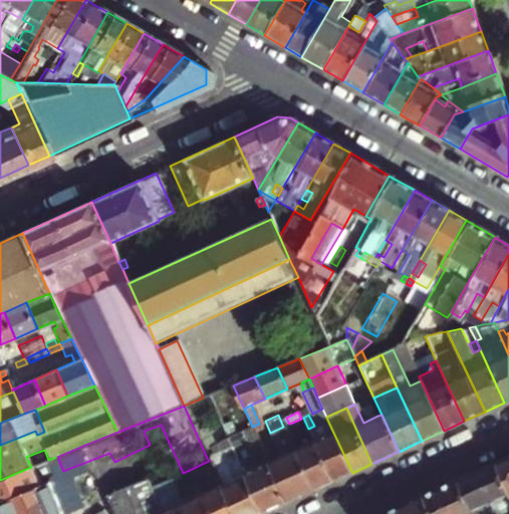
[(283,427),(289,424),(286,418),(280,420),(283,427)]
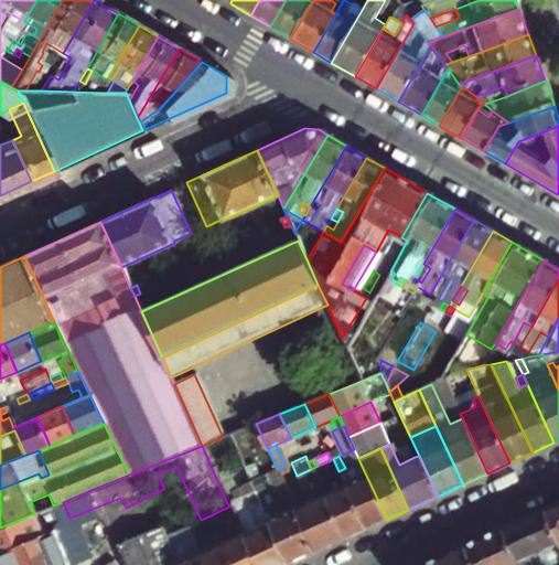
[(387,520),(359,461),(345,468),(339,471),(339,472),(365,530),(387,520)]
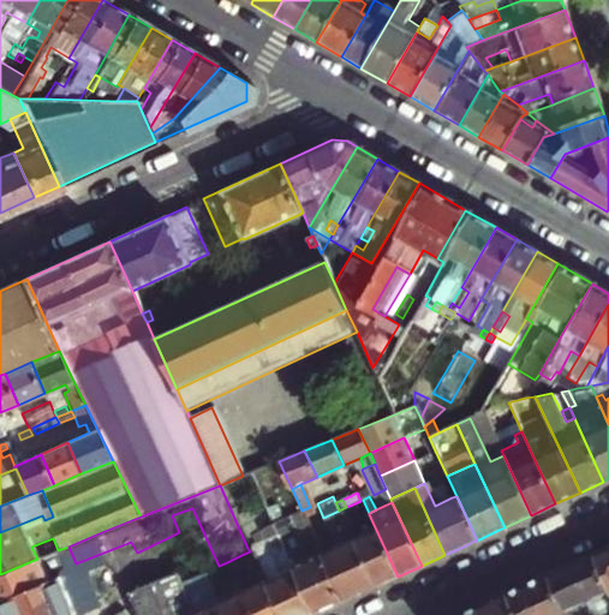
[(346,507),(339,511),(375,587),(398,577),(369,514),(357,520),(350,506),(346,507)]
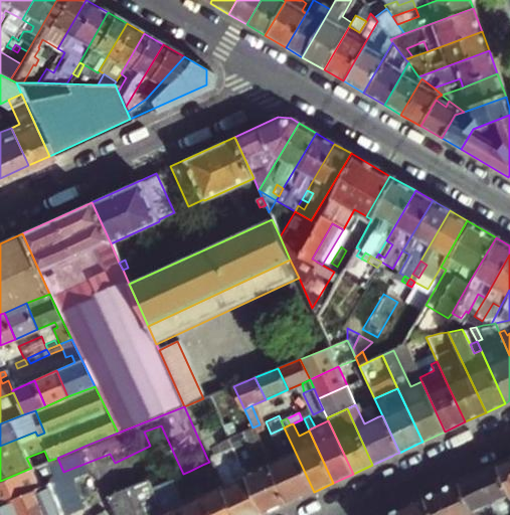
[(232,427),(223,432),(225,436),(226,438),(235,435),(232,427)]
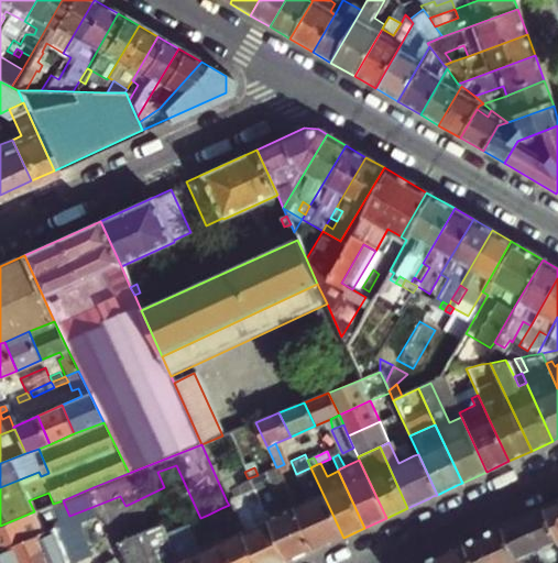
[(343,538),(310,467),(296,474),(308,500),(301,505),(294,507),(315,551),(320,549),(343,538)]
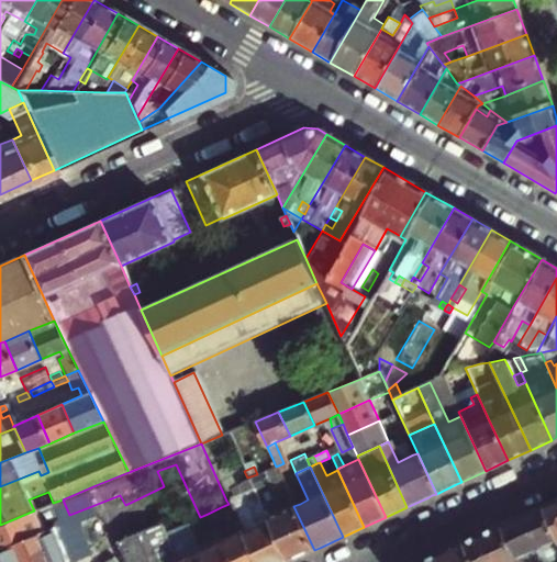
[(253,489),(256,498),(285,561),(289,561),(314,550),(293,506),(285,485),(271,490),(264,472),(257,474),(247,478),(253,489)]
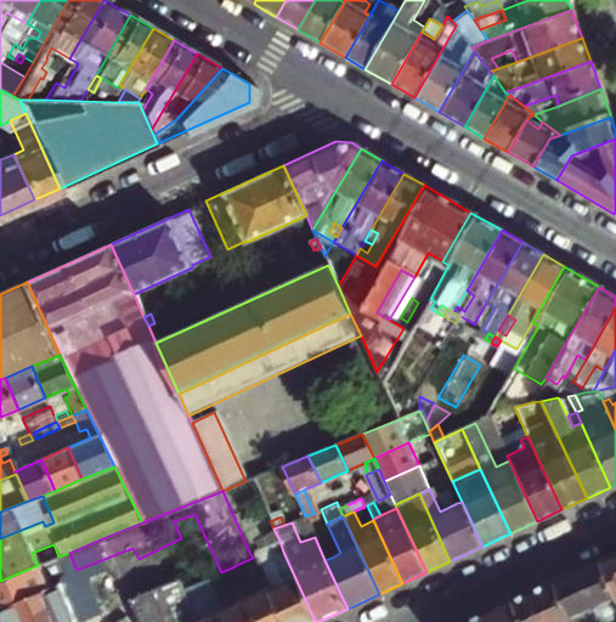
[(266,529),(273,544),(280,541),(273,529),(272,526),(266,529)]
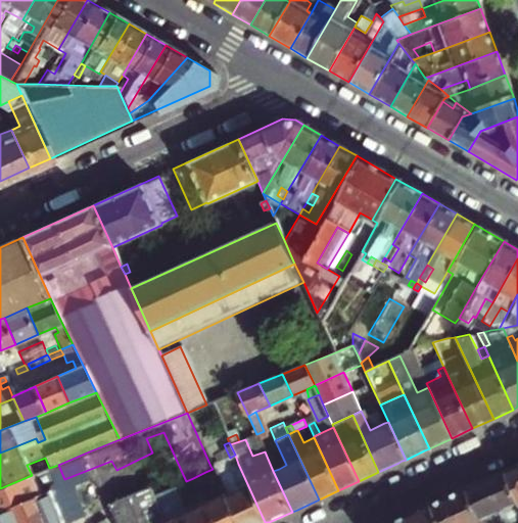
[(213,469),(224,493),(237,522),(265,522),(238,464),(235,455),(230,458),(210,466),(213,469)]
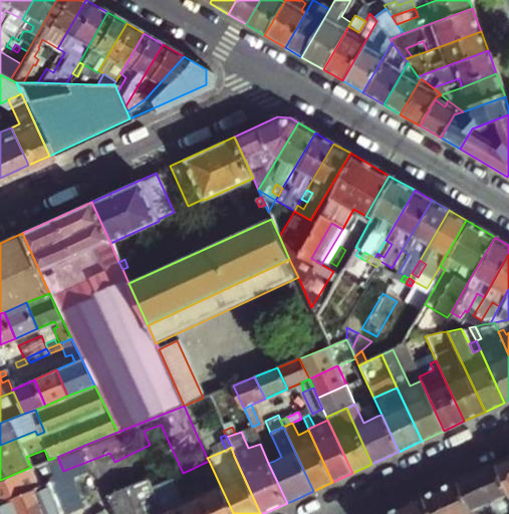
[(508,454),(490,464),(508,505),(508,454)]
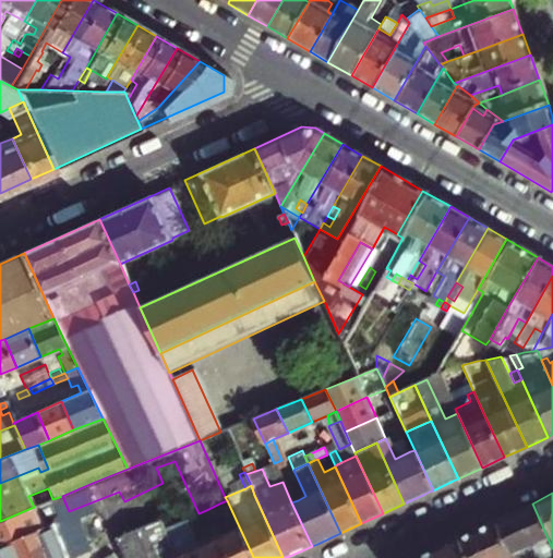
[(53,524),(43,529),(0,546),(0,557),(69,557),(81,554),(65,520),(71,517),(69,511),(62,496),(52,499),(50,500),(53,508),(47,511),(53,524)]
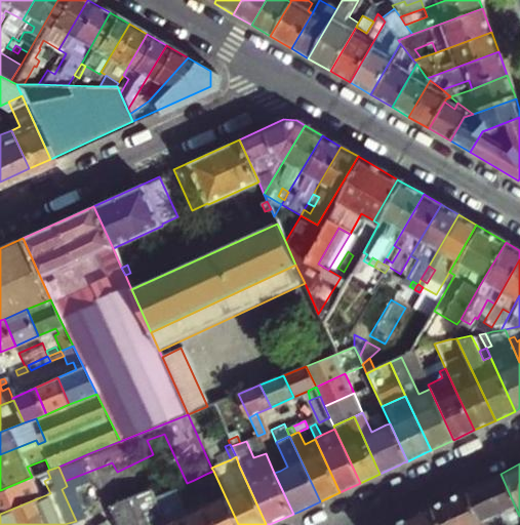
[(41,474),(44,481),(50,478),(47,471),(41,474)]
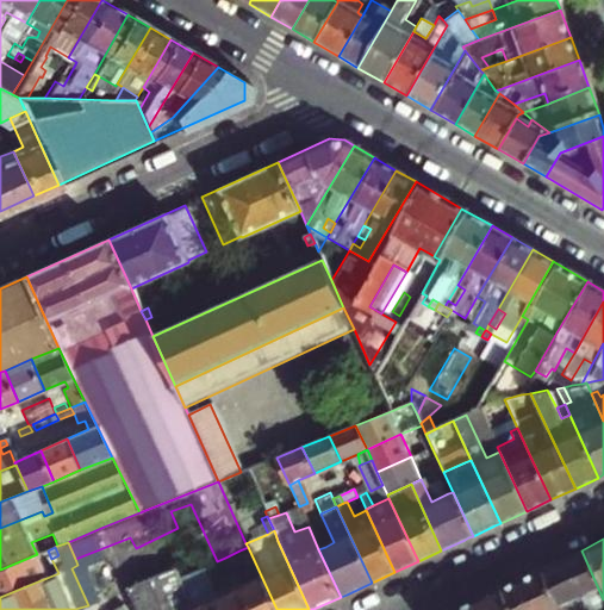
[(248,547),(240,551),(253,579),(261,576),(248,547)]
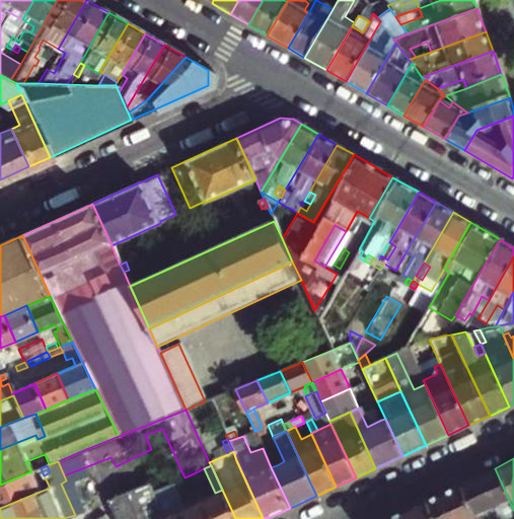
[(31,471),(40,492),(50,488),(44,475),(41,468),(31,471)]
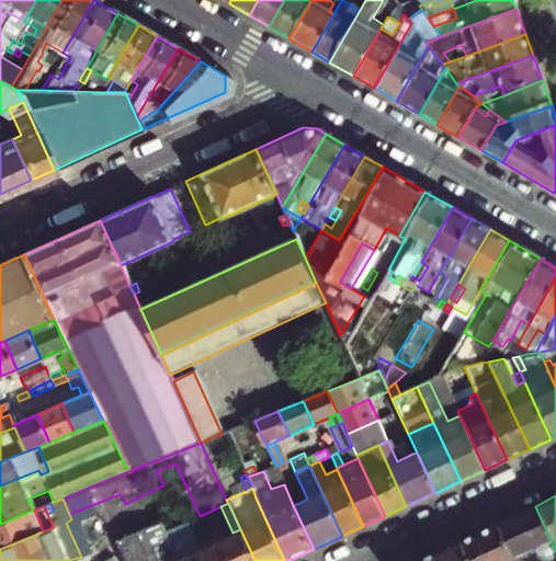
[(537,560),(555,554),(555,551),(535,506),(498,524),(513,560),(537,560)]
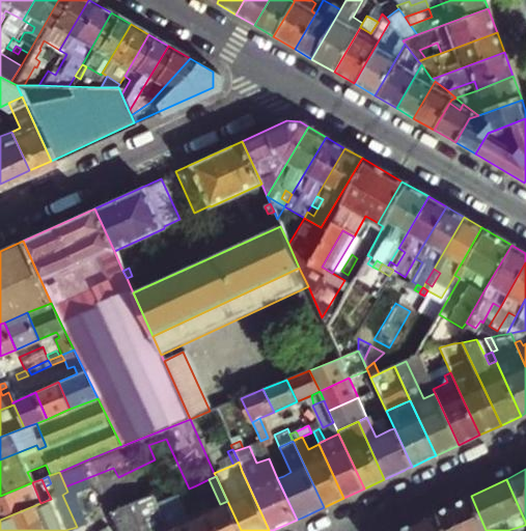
[(102,490),(111,512),(135,502),(126,480),(102,490)]
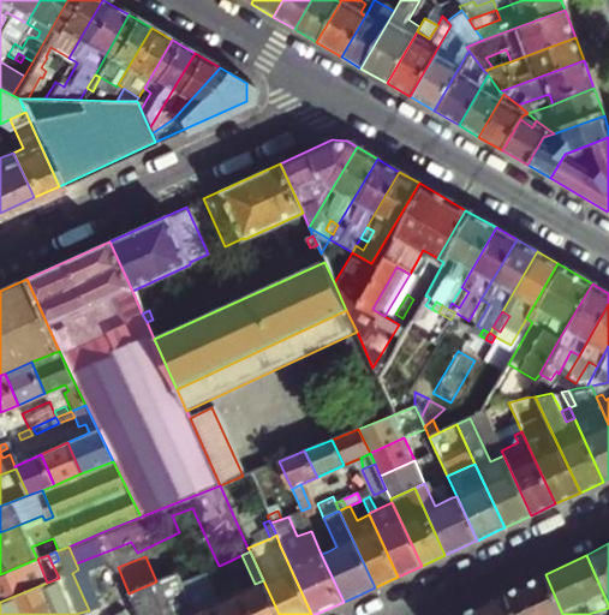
[(237,557),(227,562),(230,569),(240,565),(237,557)]
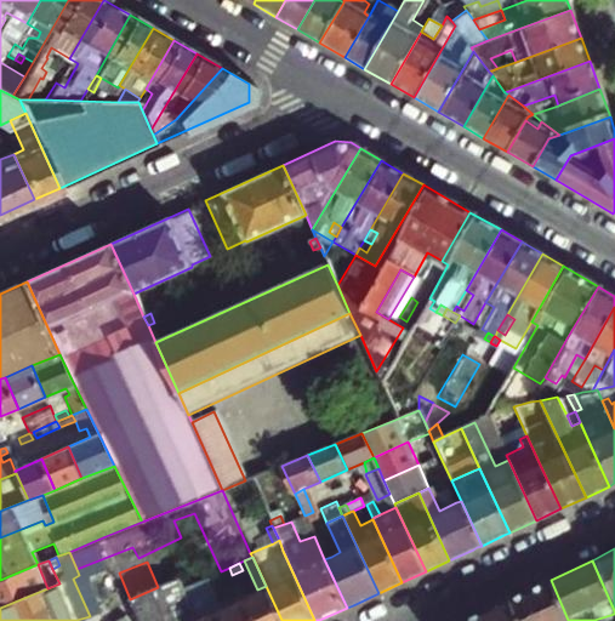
[(38,564),(0,580),(0,608),(47,588),(38,564)]
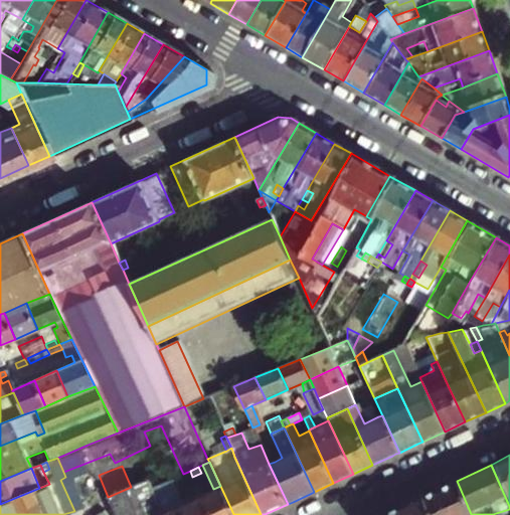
[(183,474),(182,475),(193,498),(201,495),(192,477),(190,471),(183,474)]
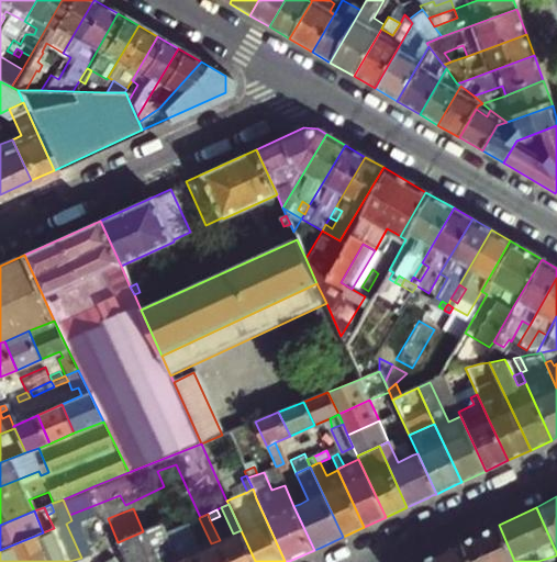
[(195,519),(186,524),(189,531),(198,527),(195,519)]
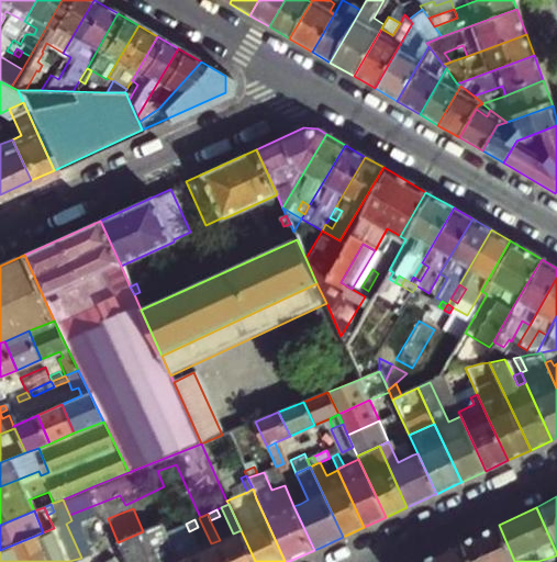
[(514,561),(499,525),(476,535),(488,561),(514,561)]
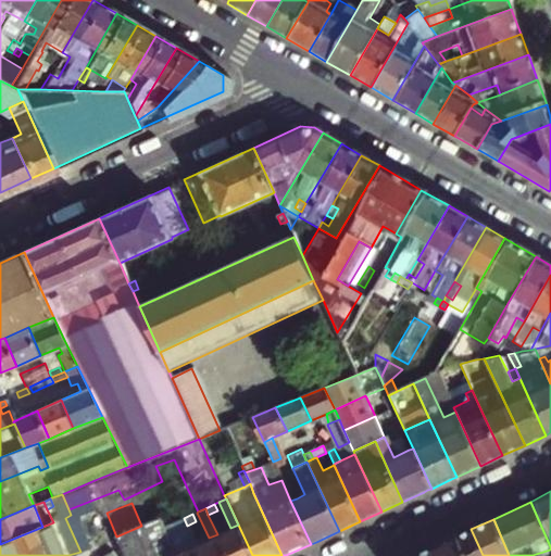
[(108,540),(114,555),(121,555),(165,535),(162,529),(158,530),(152,521),(141,526),(116,536),(108,540)]
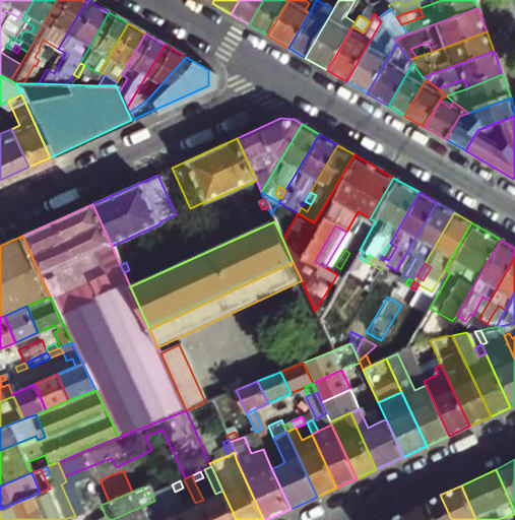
[(236,519),(222,491),(215,494),(203,500),(211,519),(236,519)]
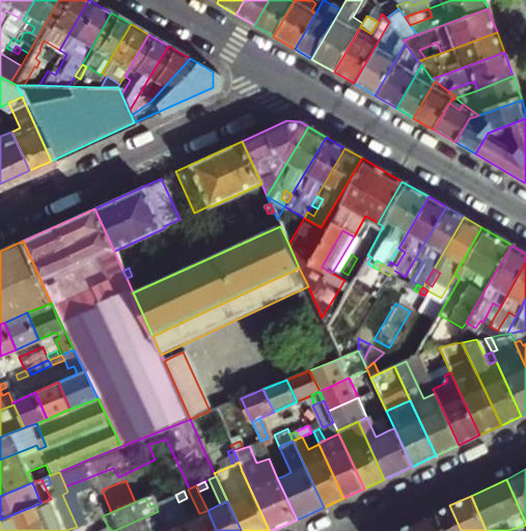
[(461,530),(449,505),(393,530),(461,530)]
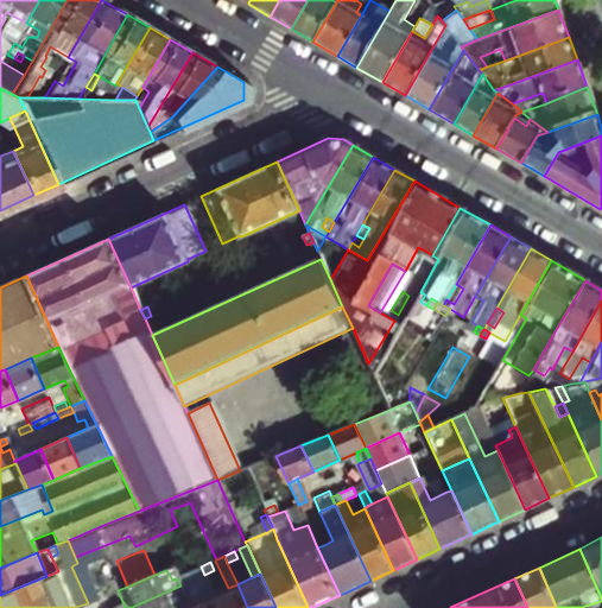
[(89,590),(94,601),(114,593),(109,582),(89,590)]
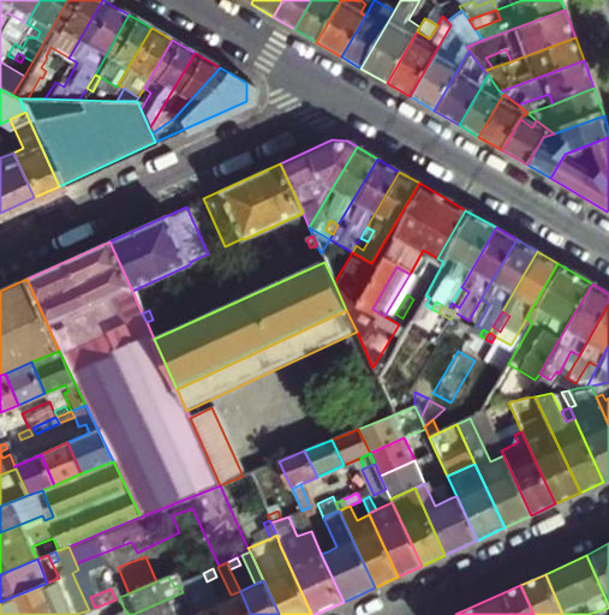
[(231,595),(215,602),(221,614),(250,614),(240,591),(231,595)]
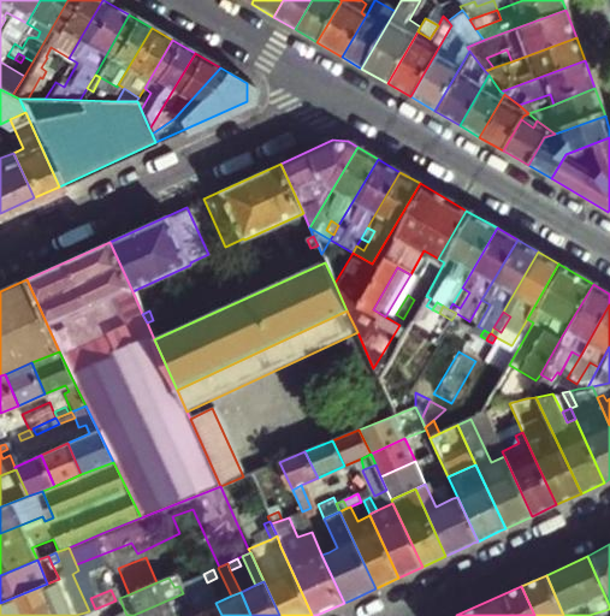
[(183,593),(134,615),(179,615),(191,611),(183,593)]
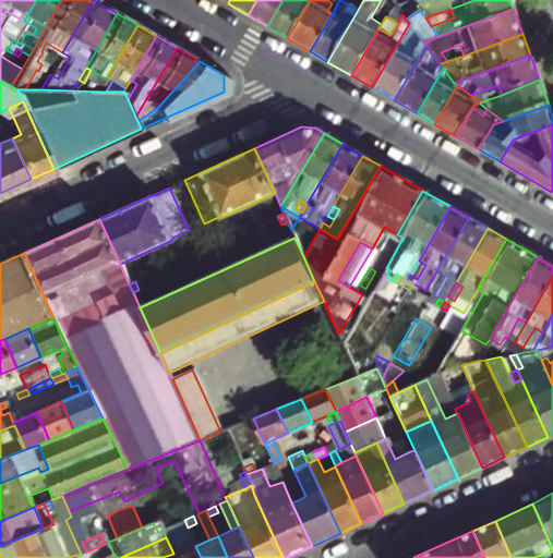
[(69,557),(115,557),(108,542),(105,544),(86,552),(81,554),(69,557)]
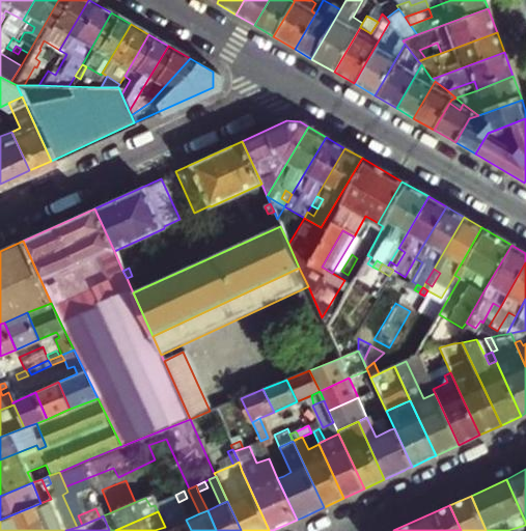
[(165,529),(166,530),(191,530),(186,520),(165,529)]
